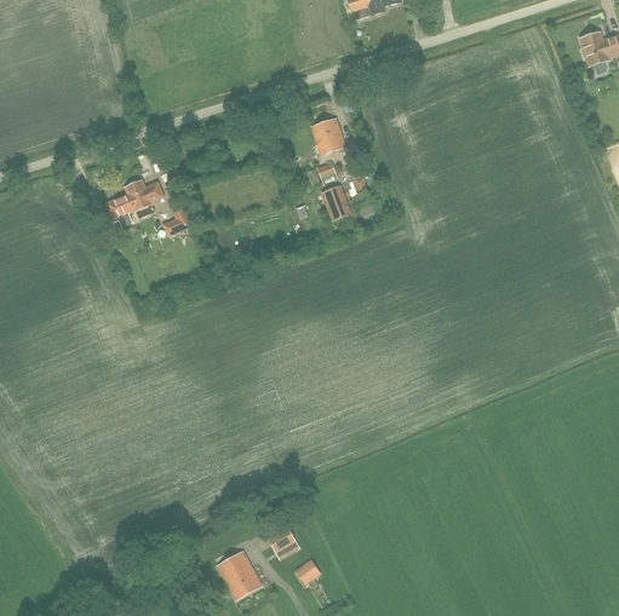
[(383,5),(400,0),(347,0),(353,19),(384,10),(383,5)]
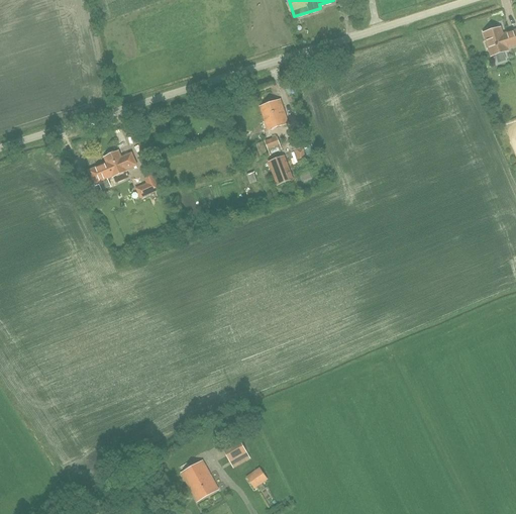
[(506,46),(515,42),(515,27),(501,32),(499,26),(496,27),(494,26),(487,28),(486,30),(483,31),(486,39),(484,40),(486,46),(488,45),(490,54),(506,48),(506,46)]
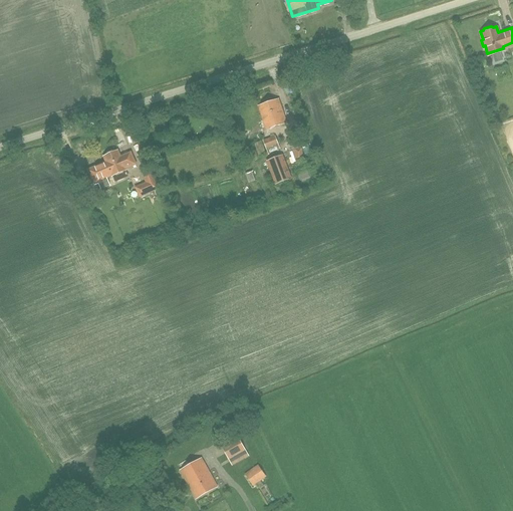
[(266,128),(286,120),(278,96),(257,104),(266,128)]
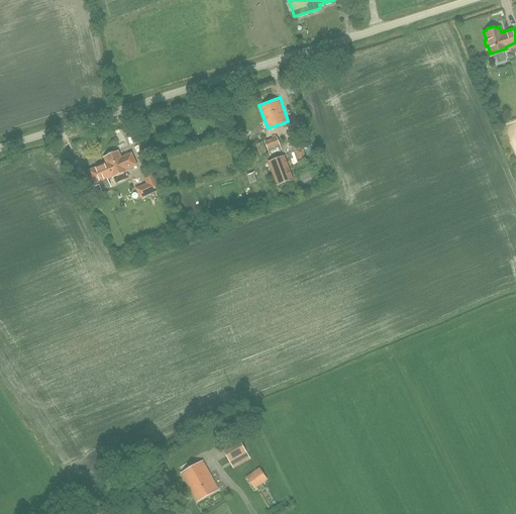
[(203,115),(218,110),(215,101),(200,105),(203,115)]
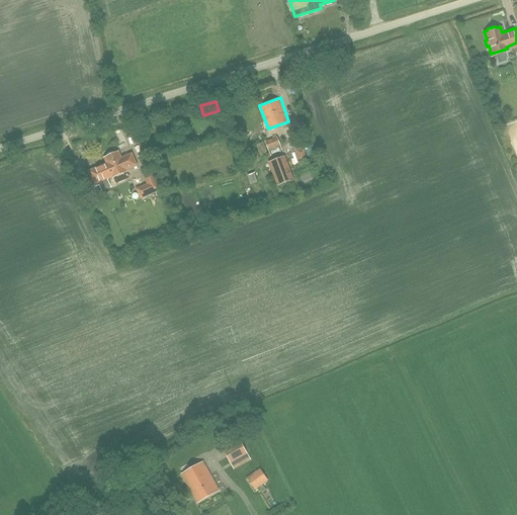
[(262,156),(281,148),(276,135),(257,143),(262,156)]
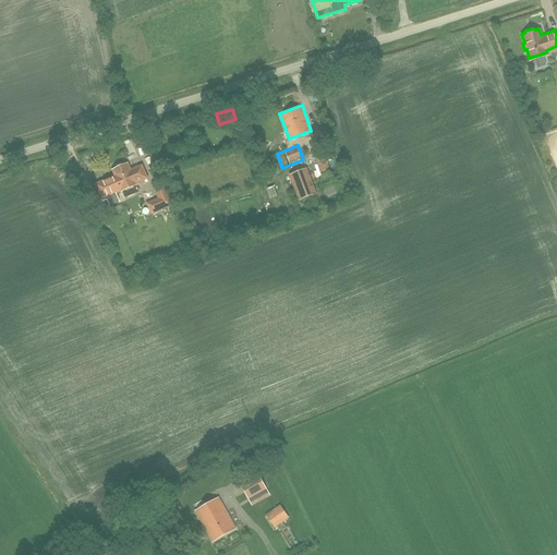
[(111,176),(94,182),(101,200),(106,197),(113,194),(112,192),(116,191),(121,189),(123,194),(134,190),(131,183),(135,182),(135,181),(146,176),(141,163),(130,168),(126,161),(111,168),(114,175),(116,176),(112,177),(111,176)]
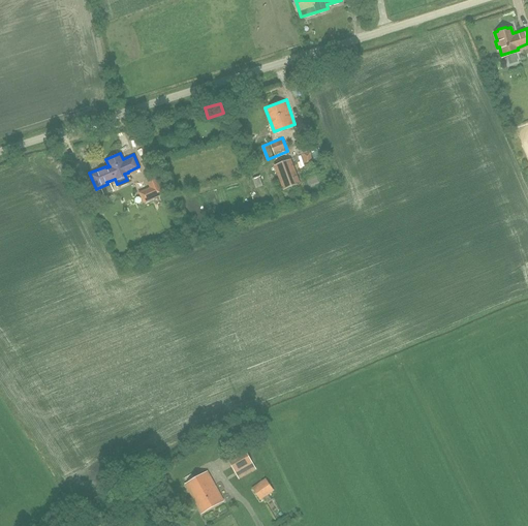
[(285,187),(301,182),(302,181),(293,156),(277,162),(285,187)]
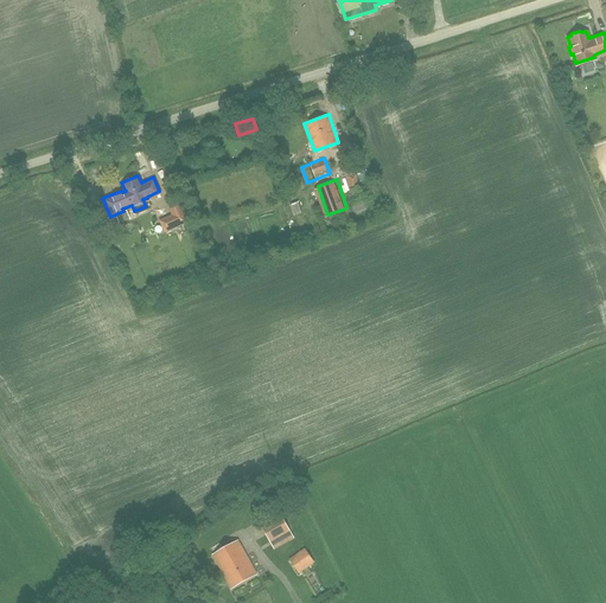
[(172,212),(159,218),(164,230),(186,219),(177,198),(167,201),(172,212)]
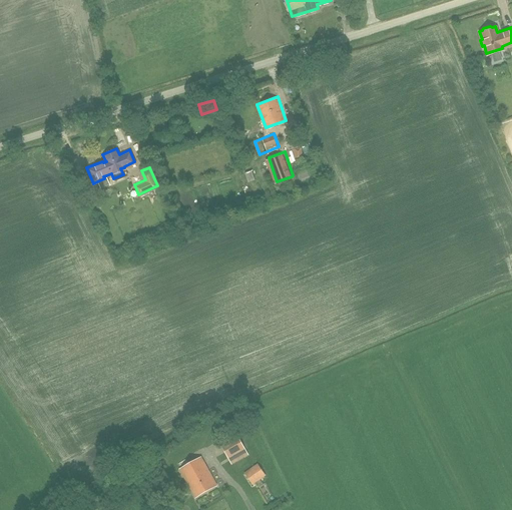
[(236,435),(221,444),(227,456),(243,447),(236,435)]
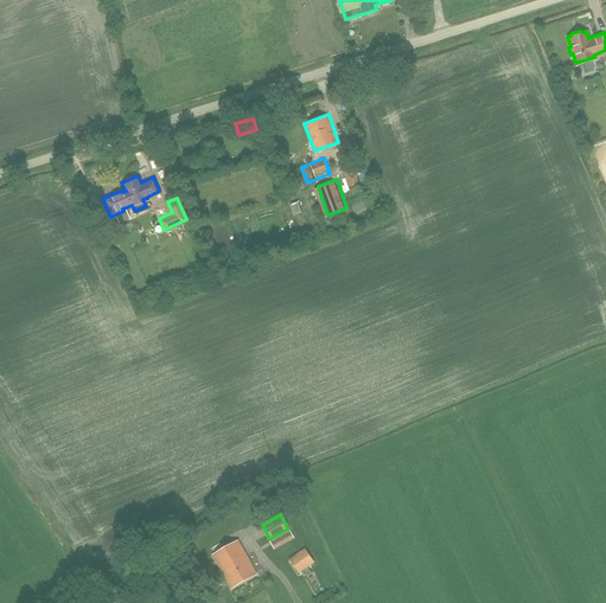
[(231,585),(255,572),(236,539),(212,552),(231,585)]
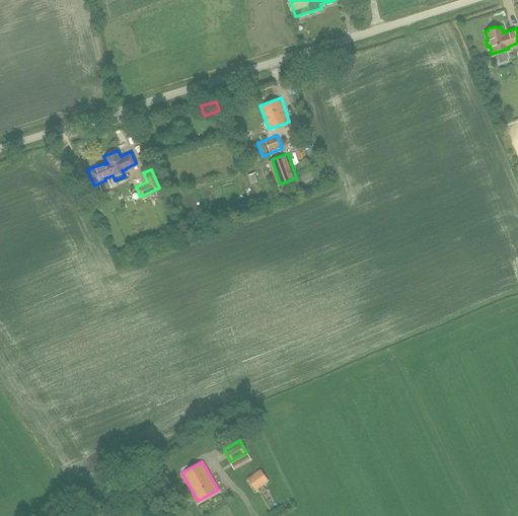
[(254,488),(268,478),(260,467),(246,476),(254,488)]
